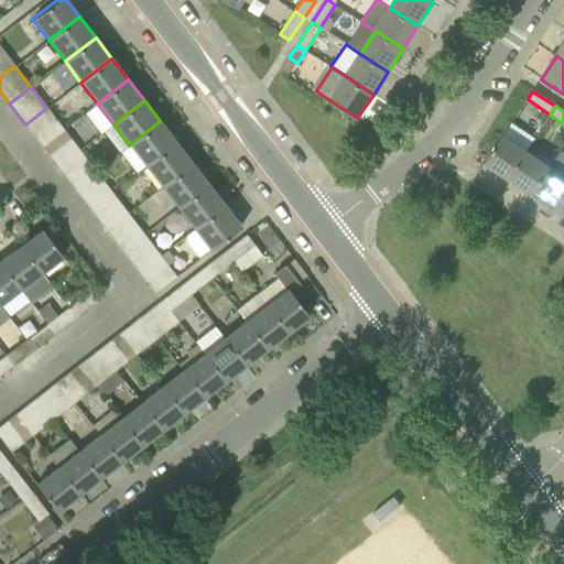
[(63,129),(46,108),(25,125),(42,145),(63,129)]
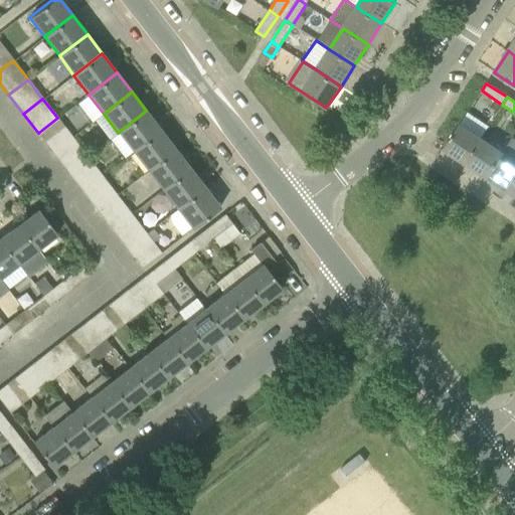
[(118,133),(119,133),(133,152),(161,131),(146,111),(118,133)]
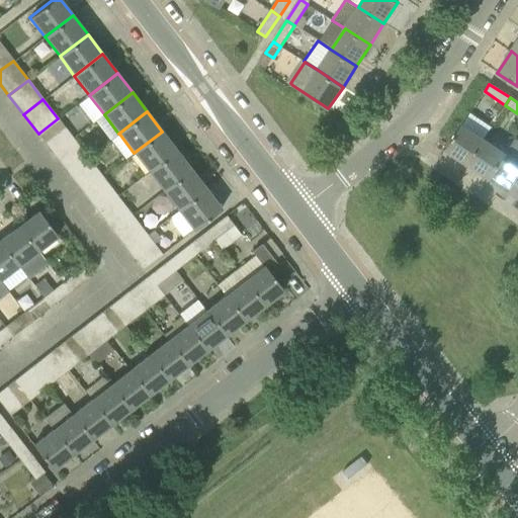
[(73,139),(58,118),(38,134),(53,154),(73,139)]
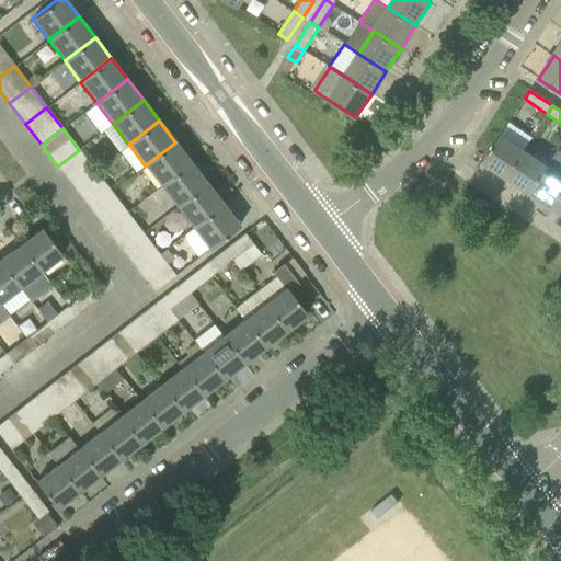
[(524,150),(501,135),(483,162),(506,178),(524,150)]
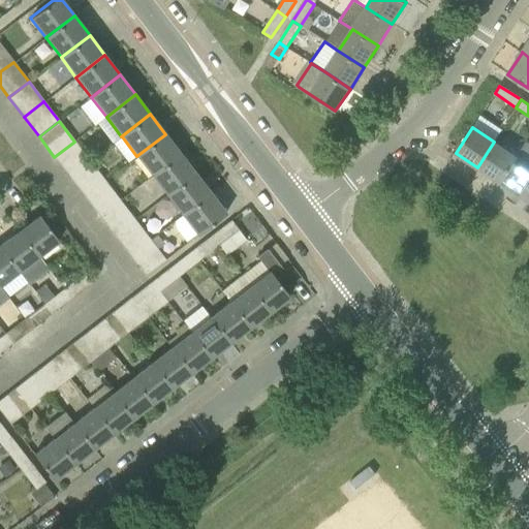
[(136,156),(152,176),(181,154),(165,134),(136,156)]
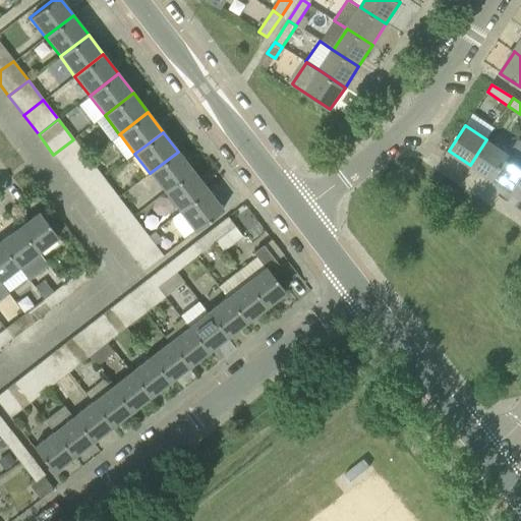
[(517,138),(508,153),(491,178),(513,192),(520,179),(520,134),(518,138),(517,138)]
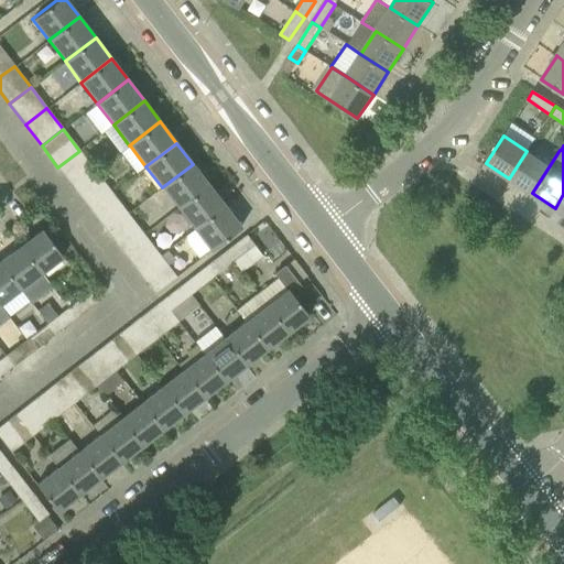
[(57,167),(74,187),(95,171),(79,151),(57,167)]
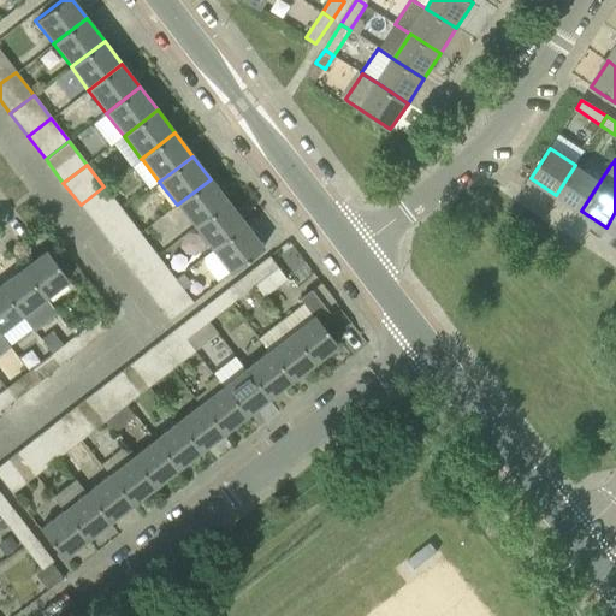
[(600,181),(575,165),(556,195),(581,211),(600,181)]
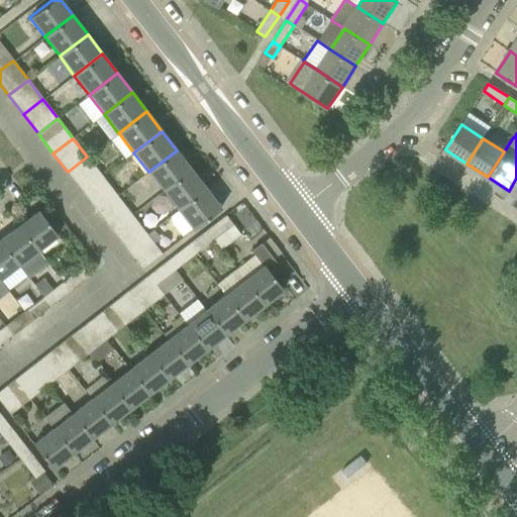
[(148,172),(164,191),(192,170),(177,150),(148,172)]
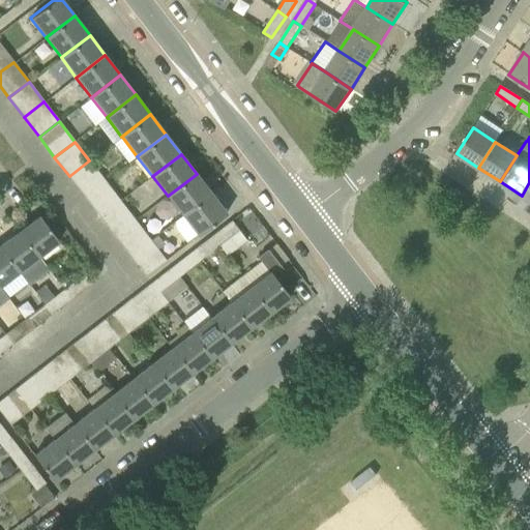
[(69,176),(85,197),(105,181),(89,160),(69,176)]
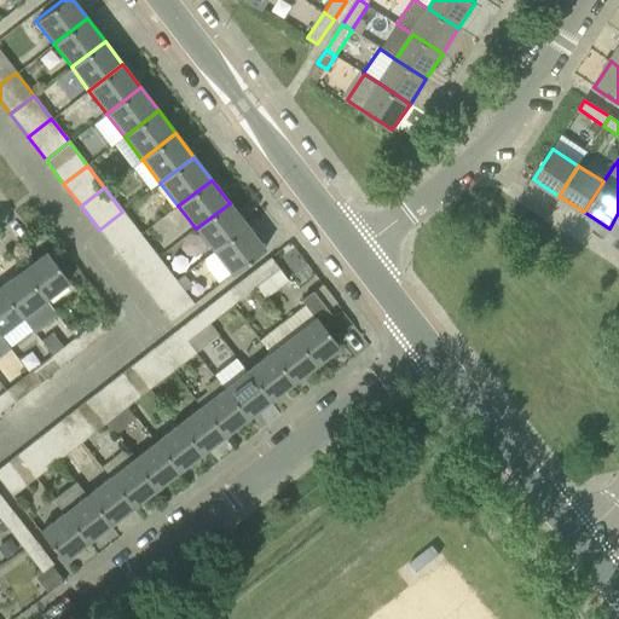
[(196,229),(213,252),(247,226),(230,203),(196,229)]
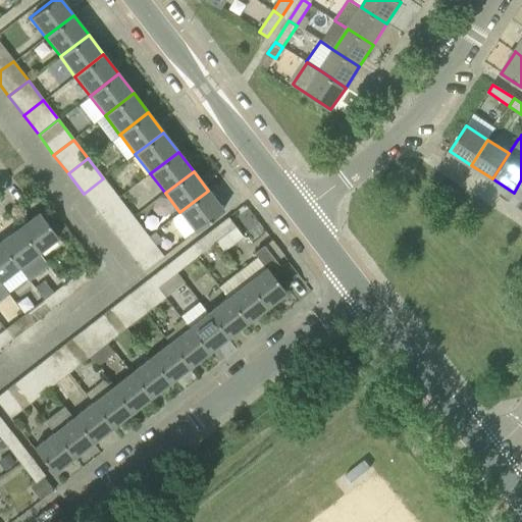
[(99,213),(118,198),(103,178),(84,194),(99,213)]
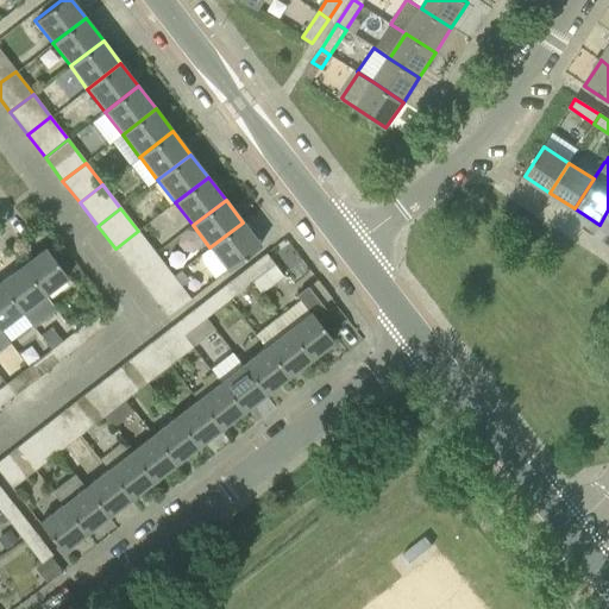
[(209,248),(227,271),(261,245),(243,223),(209,248)]
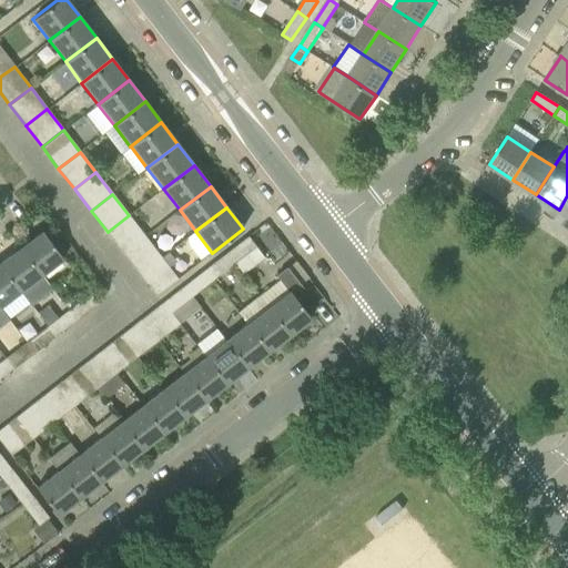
[(145,236),(129,215),(108,232),(123,253),(145,236)]
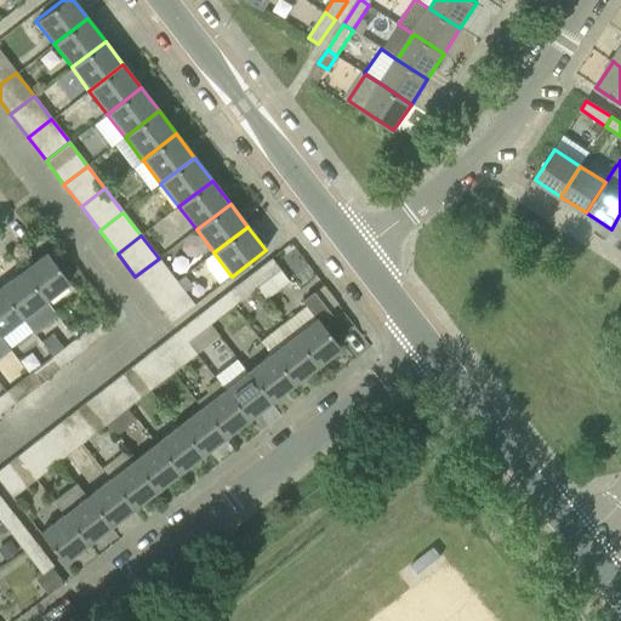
[(46,300),(69,281),(46,252),(23,271),(46,300)]
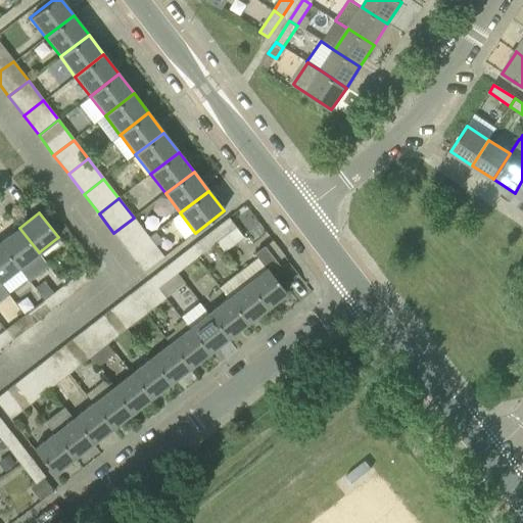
[(148,237),(134,218),(113,233),(129,252),(148,237)]
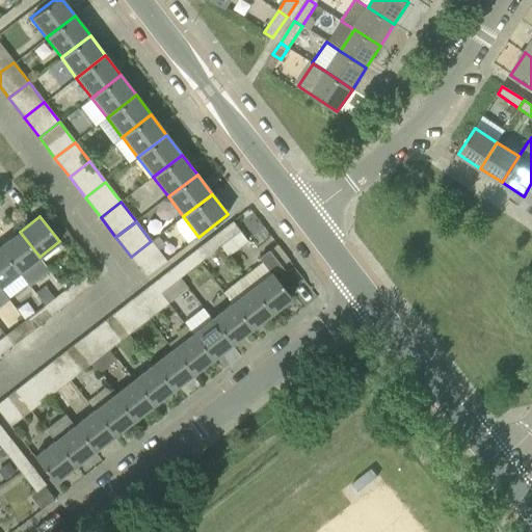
[(240,231),(232,221),(212,237),(220,246),(240,231)]
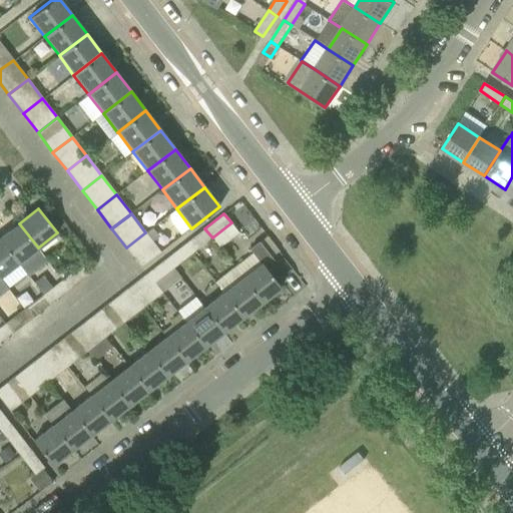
[(47,263),(43,257),(37,247),(38,247),(19,223),(0,237),(19,263),(28,277),(47,263)]
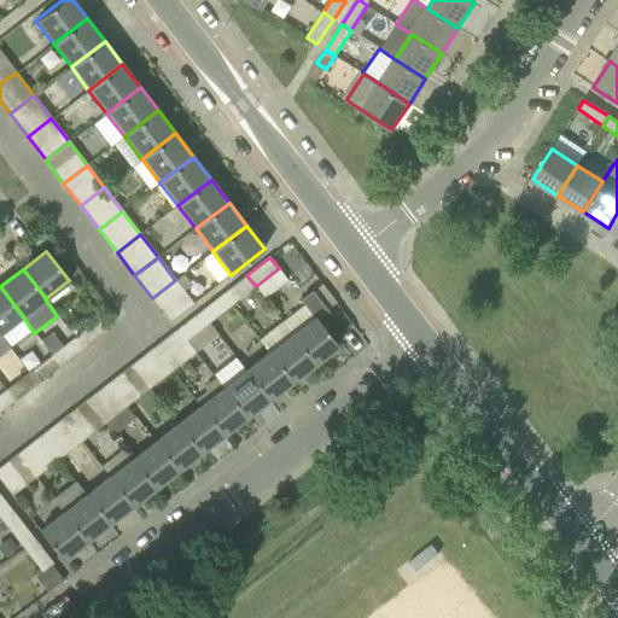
[(256,286),(246,275),(223,292),(233,304),(256,286)]
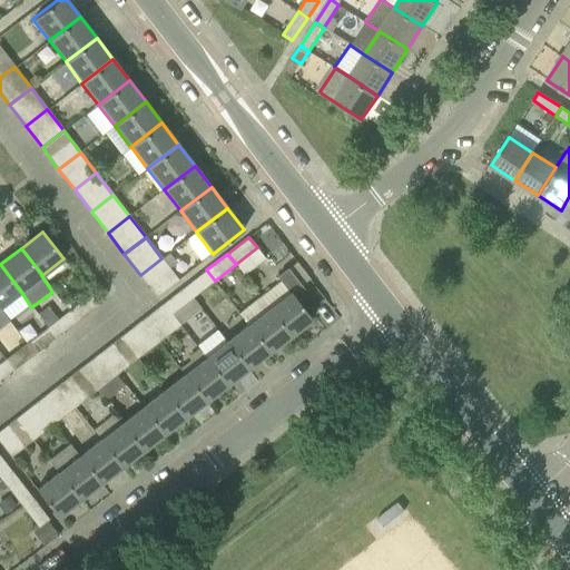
[(178,281),(161,258),(140,275),(157,296),(178,281)]
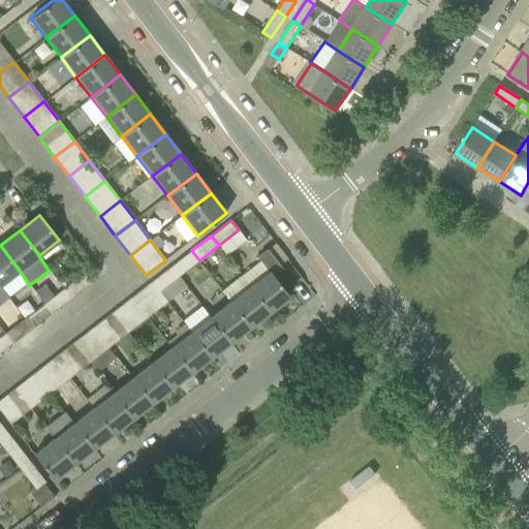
[(20,271),(0,245),(0,286),(20,271)]
